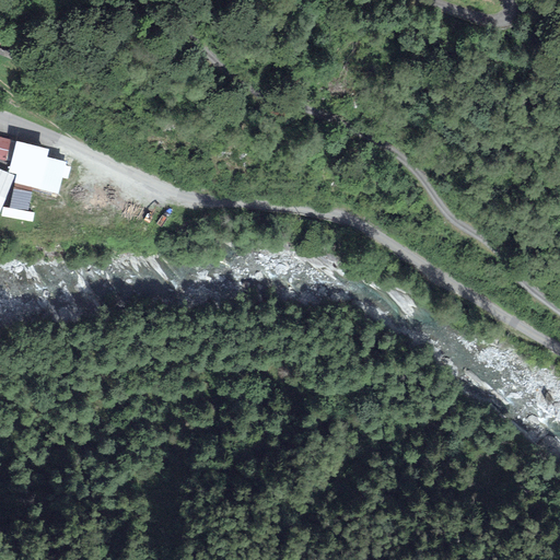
[(0,159),(11,162),(16,141),(0,137),(0,159)]
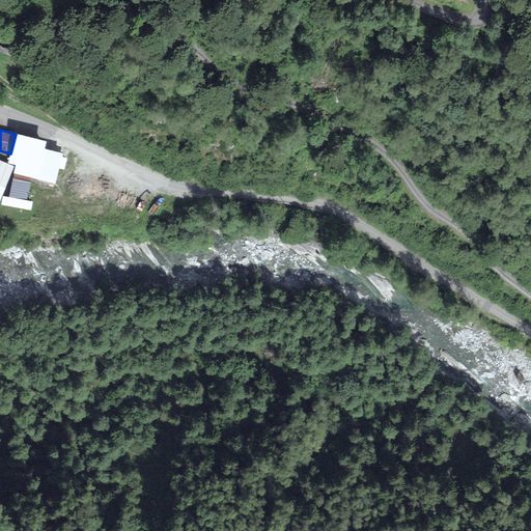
[(46,142),(16,134),(10,154),(8,163),(16,165),(14,173),(55,184),(59,168),(63,169),(66,159),(62,158),(63,154),(44,148),(46,142)]
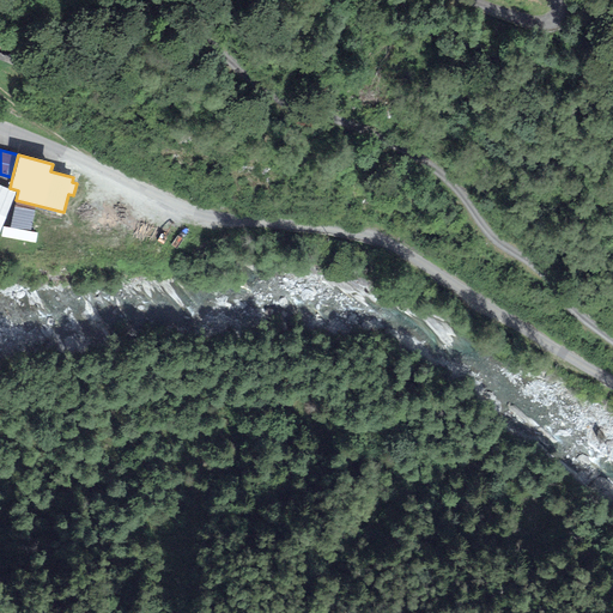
[(0,230),(16,192),(0,184),(0,230)]
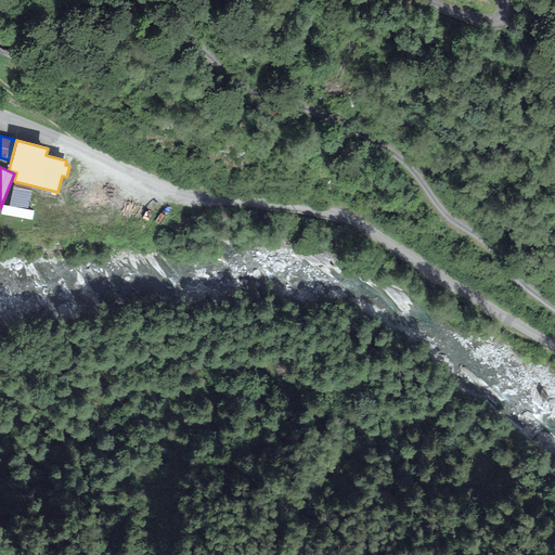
[(31,190),(13,186),(9,206),(2,205),(0,215),(31,220),(34,210),(28,209),(31,190)]
